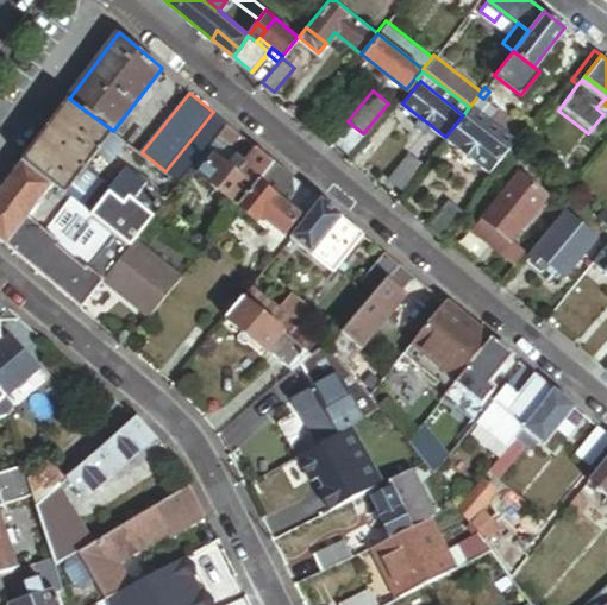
[(479,95),(470,106),(487,118),(487,117),(494,108),(483,99),(479,95)]
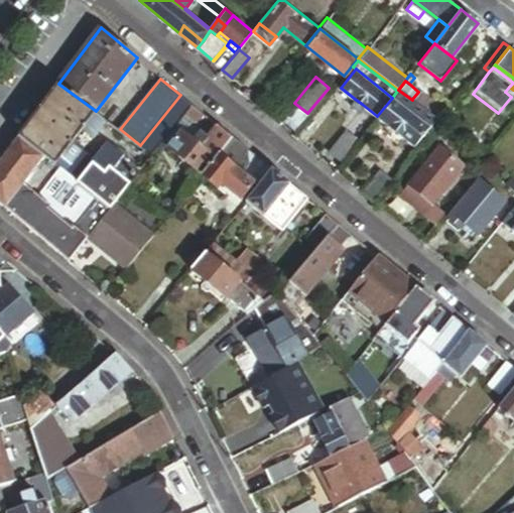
[(96,111),(58,84),(50,93),(88,121),(96,111)]
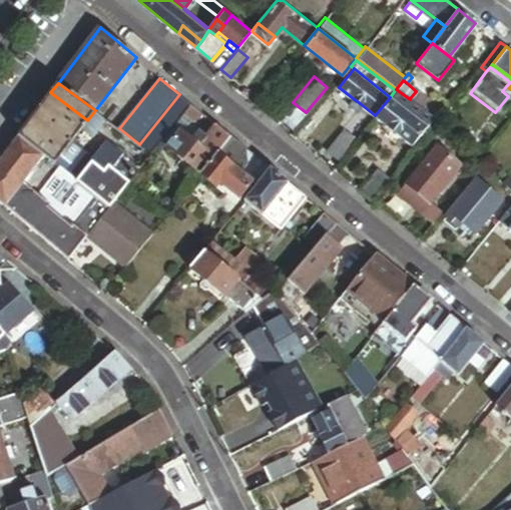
[(510,89),(506,86),(502,91),(508,96),(510,98),(510,89)]
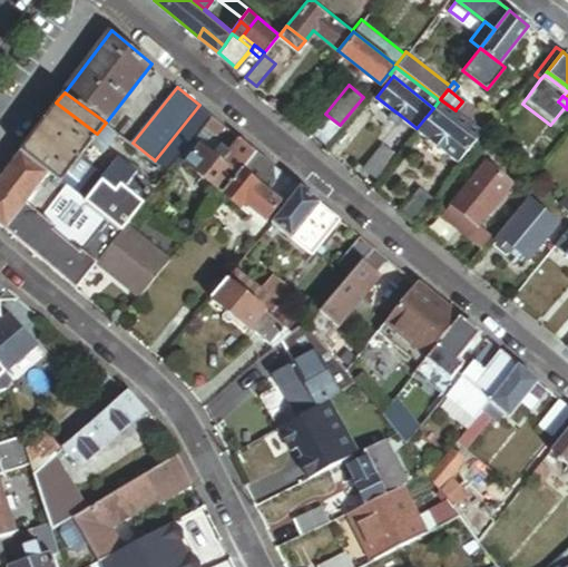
[(464,99),(462,101),(456,109),(485,132),(492,121),(464,99)]
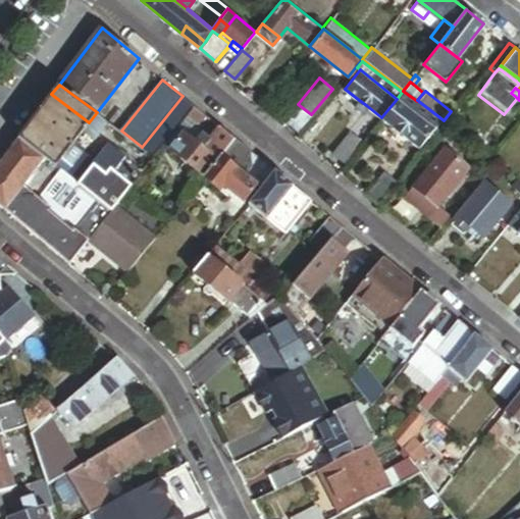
[(438,120),(402,92),(397,99),(433,127),(438,120)]
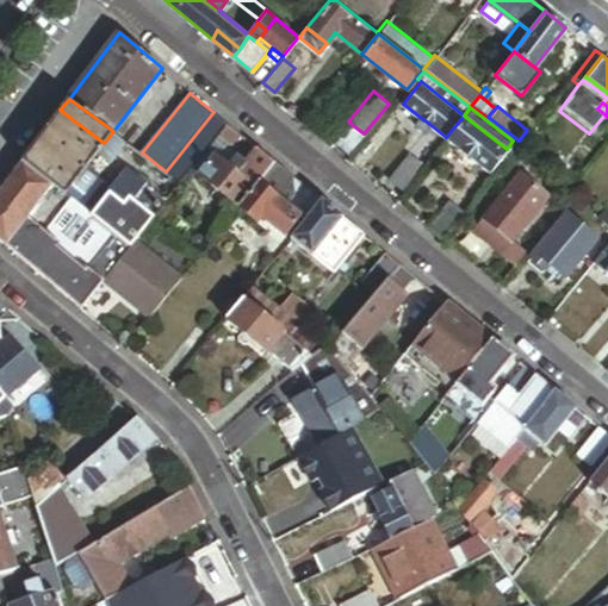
[(104,143),(60,110),(25,157),(67,192),(74,183),(88,164),(98,151),(104,143)]
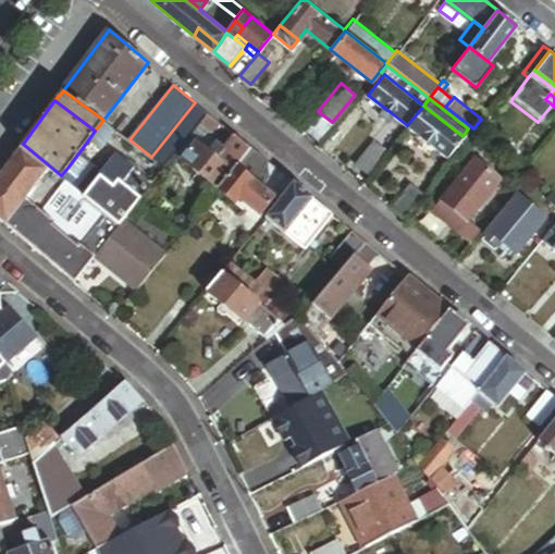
[(210,112),(196,101),(195,102),(151,157),(156,159),(167,168),(177,154),(198,127),(201,123),(210,112)]
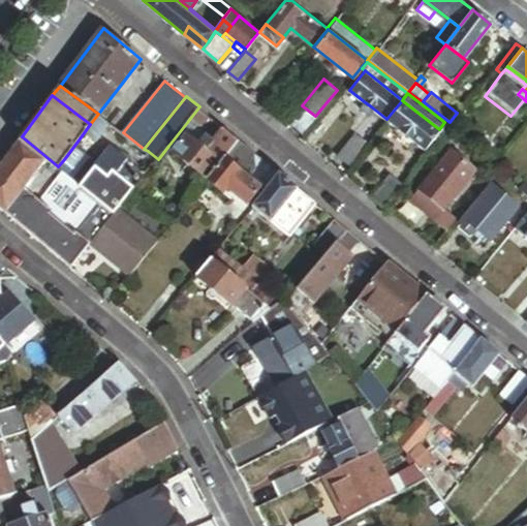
[(402,100),(386,119),(424,148),(439,129),(402,100)]
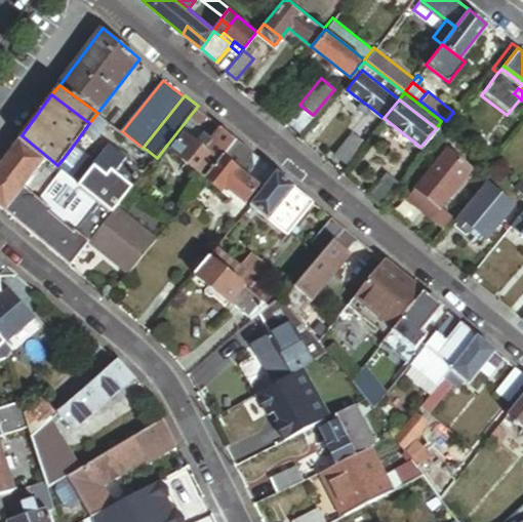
[(365,110),(368,106),(361,101),(358,105),(365,110)]
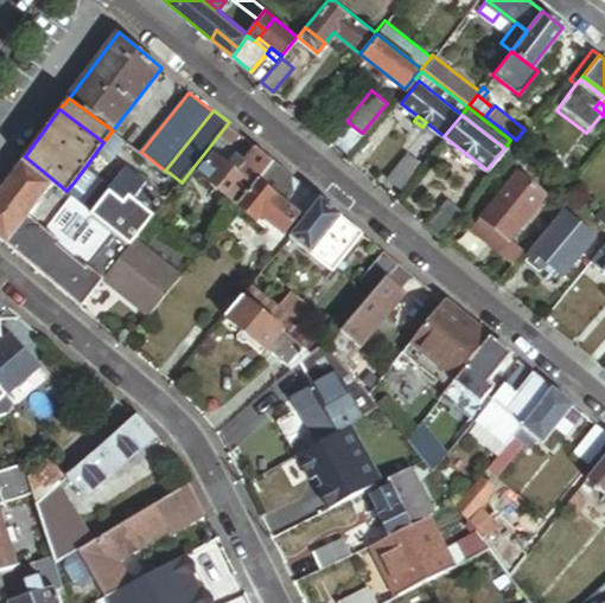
[(240,132),(229,122),(220,134),(225,139),(230,142),(240,132)]
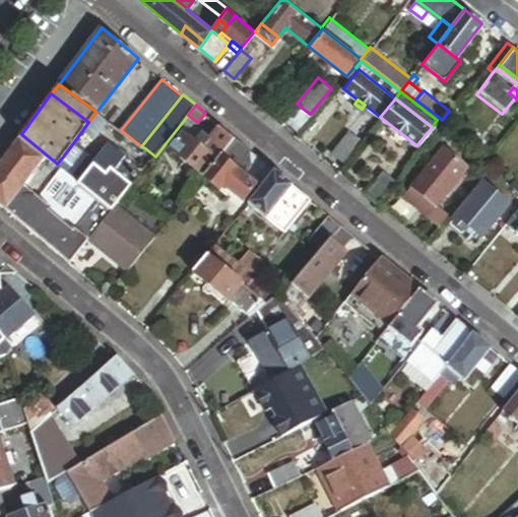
[(108,120),(96,112),(88,122),(83,129),(94,138),(108,120)]
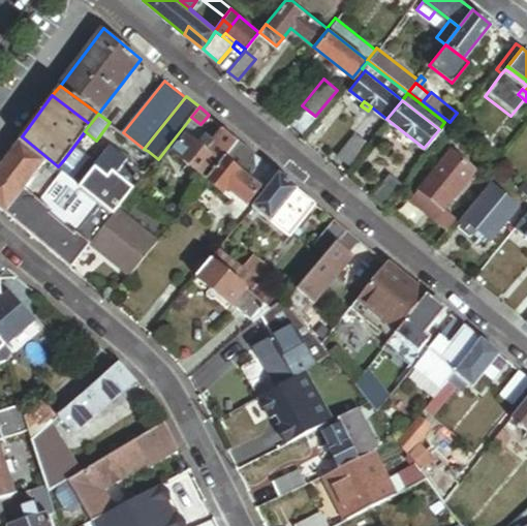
[(188,121),(168,146),(174,150),(188,132),(200,142),(207,134),(198,128),(202,125),(200,124),(196,121),(192,125),(188,121)]
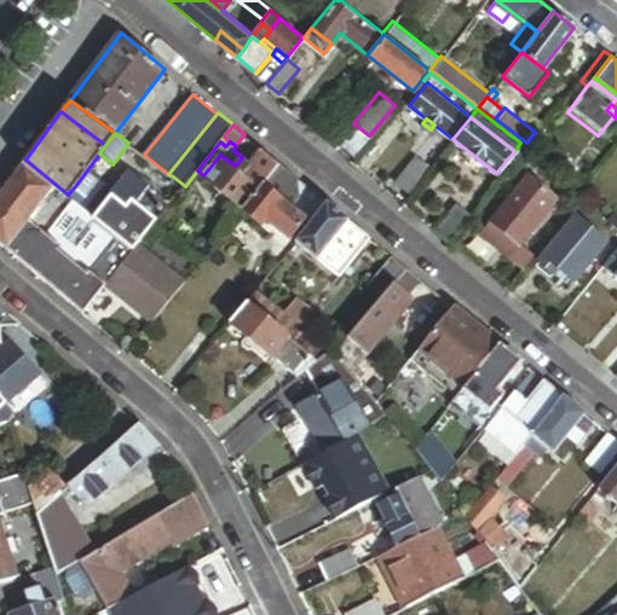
[(281,163),(265,151),(253,166),(246,175),(261,187),(264,184),(281,163)]
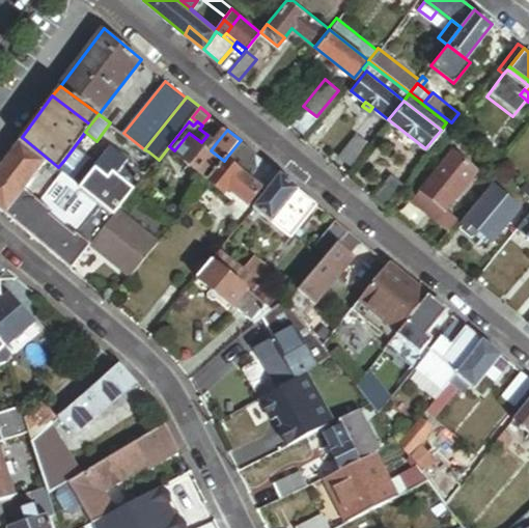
[(189,133),(174,150),(209,179),(213,175),(224,161),(211,150),(201,142),(189,133)]
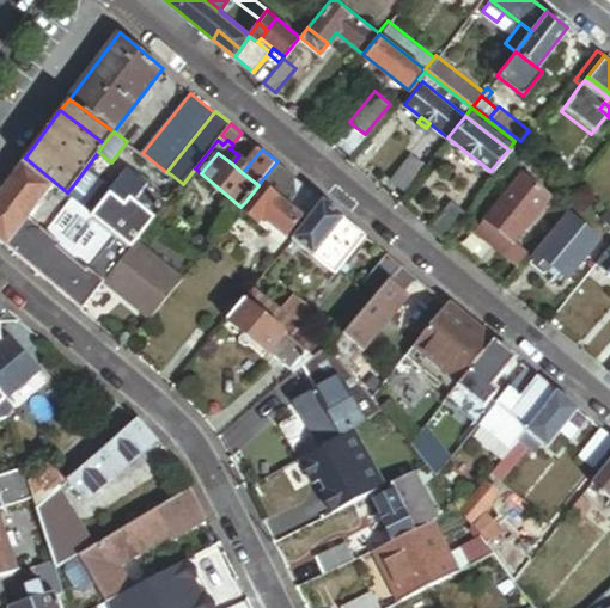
[(408,153),(389,177),(403,189),(424,165),(408,153)]
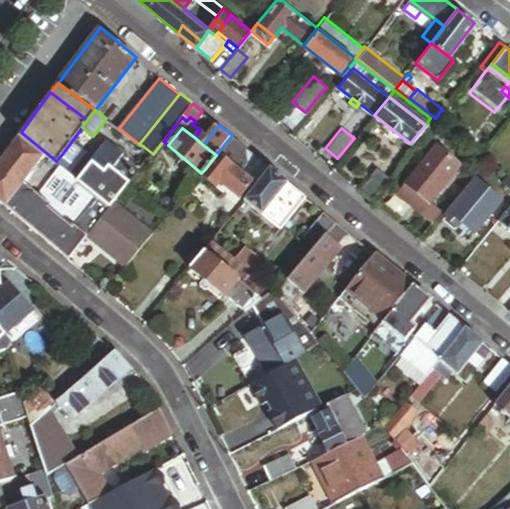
[(203,145),(209,137),(200,130),(194,137),(203,145)]
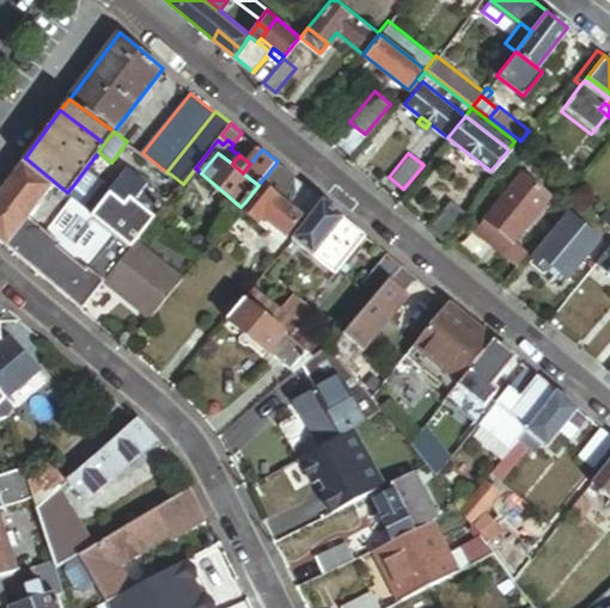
[(67,192),(25,158),(0,189),(0,238),(7,244),(26,221),(44,237),(50,229),(61,239),(49,253),(96,292),(103,282),(132,246),(83,207),(84,206),(67,192)]
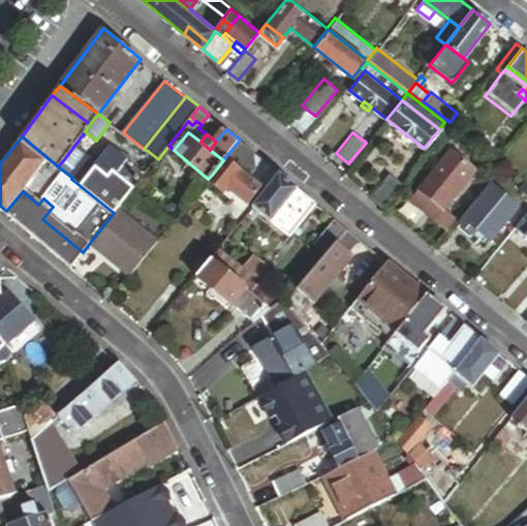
[(248,148),(240,140),(225,157),(235,165),(248,148)]
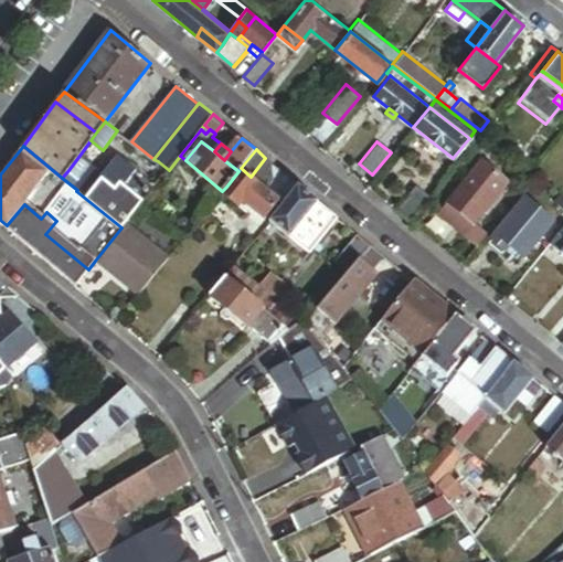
[(82,152),(68,170),(78,178),(89,162),(85,159),(87,157),(82,152)]
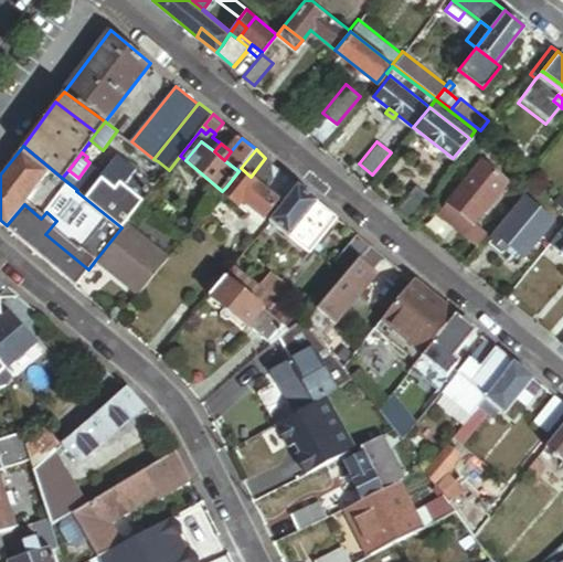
[(145,199),(157,184),(146,177),(120,155),(109,168),(104,176),(116,187),(121,180),(145,199)]
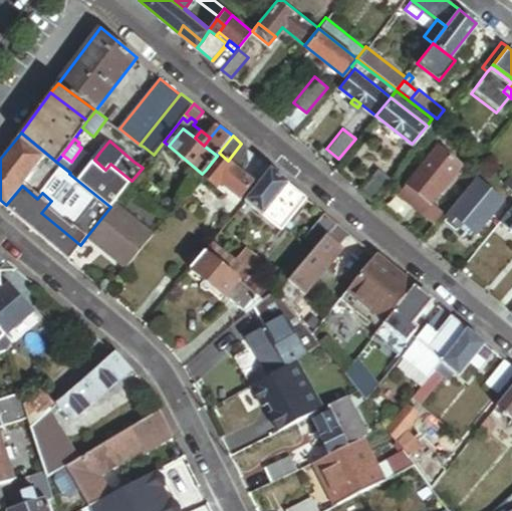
[(271,168),(241,144),(228,161),(254,182),(258,186),(271,168)]
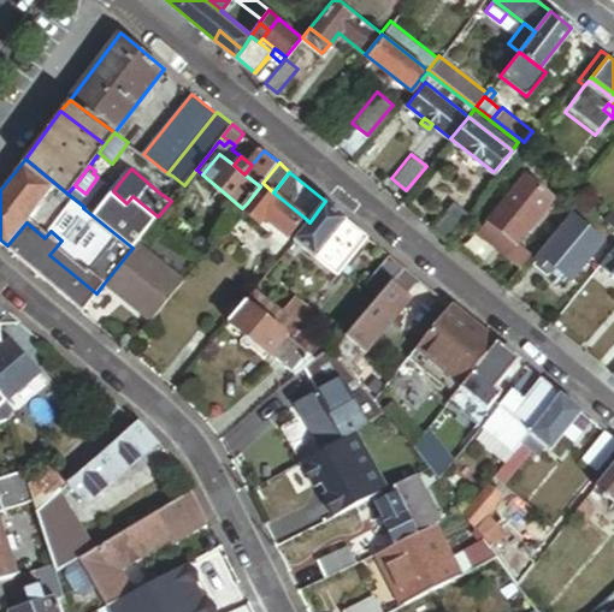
[(509,235),(515,241),(553,196),(525,173),(489,218),(506,232),(509,235)]
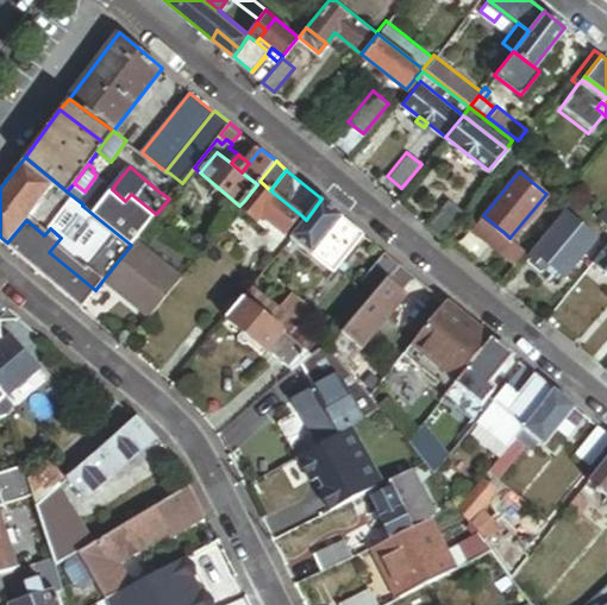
[(85,191),(74,183),(67,191),(83,205),(93,213),(112,189),(118,181),(108,174),(102,181),(97,175),(85,191)]
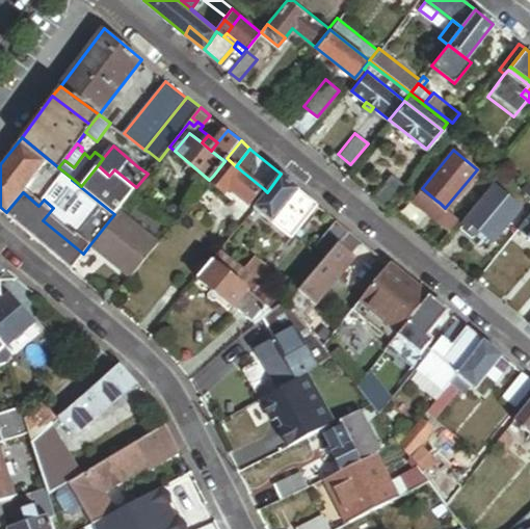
[(148,174),(159,160),(149,152),(137,166),(148,174)]
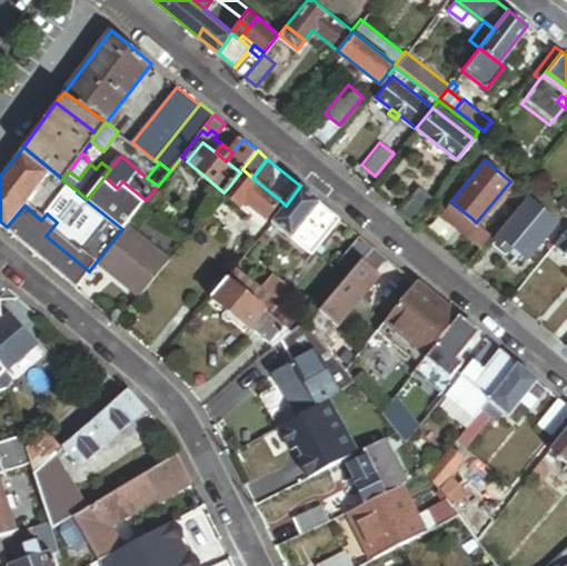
[(252,178),(242,169),(240,172),(228,188),(245,201),(266,219),(281,201),(252,178)]
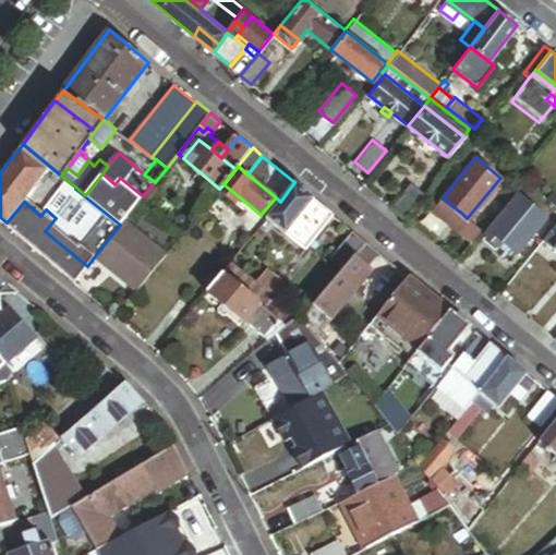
[(546,168),(539,178),(547,184),(555,175),(546,168)]
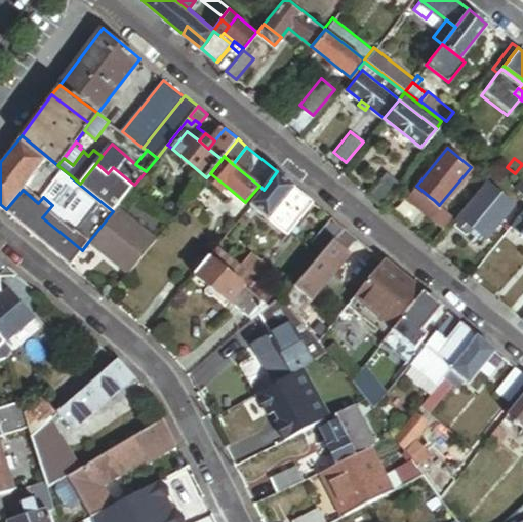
[(114,210),(134,185),(113,167),(108,173),(96,163),(80,184),(114,210)]
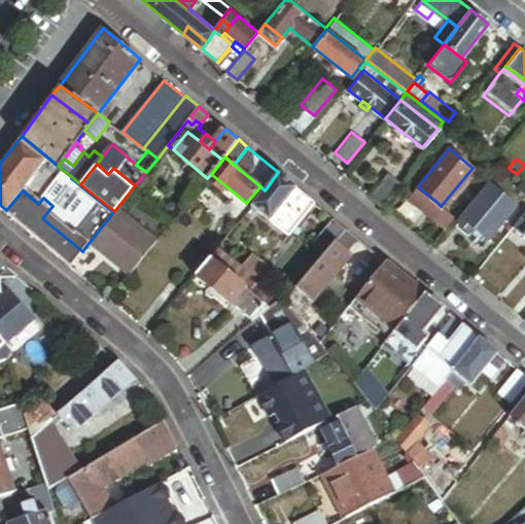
[(390,167),(370,194),(383,204),(404,178),(390,167)]
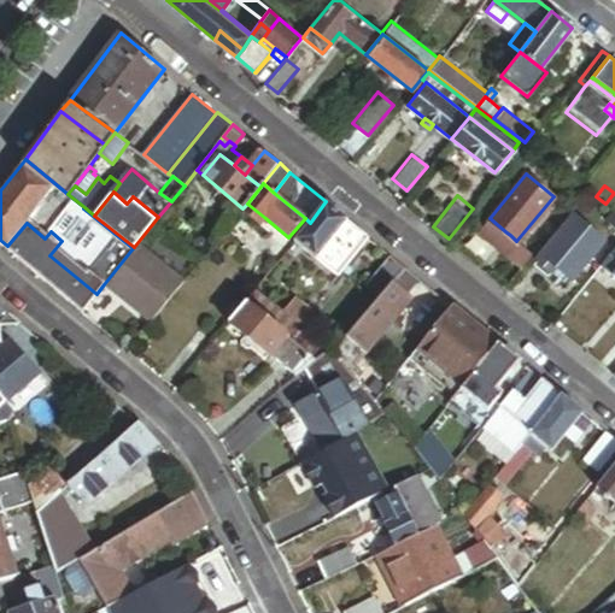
[(347,218),(326,201),(310,223),(296,239),(316,255),(347,218)]
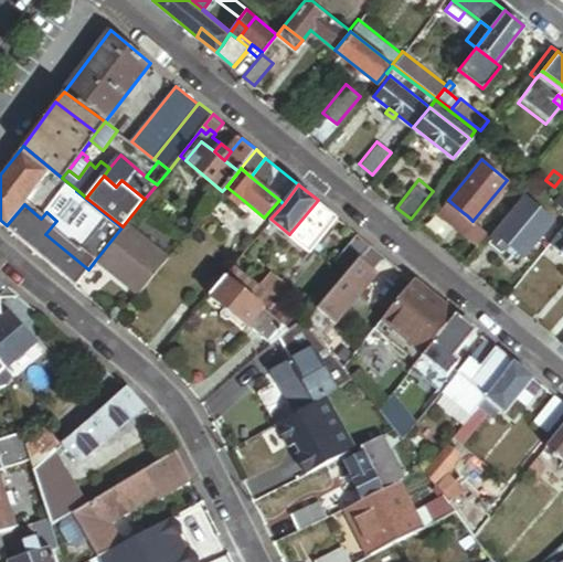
[(222,191),(238,205),(243,200),(226,187),(222,191)]
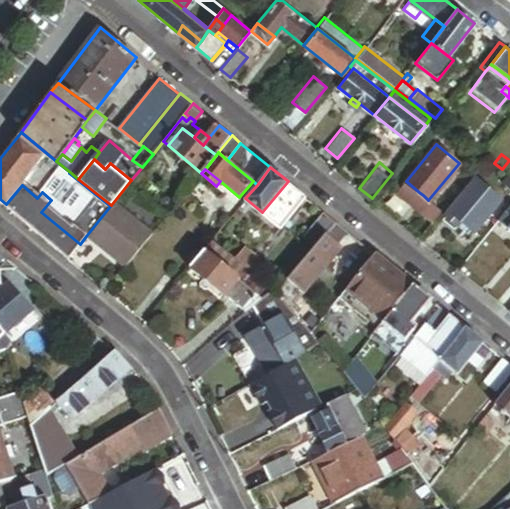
[(500,197),(474,177),(448,209),(462,221),(473,230),(500,197)]
